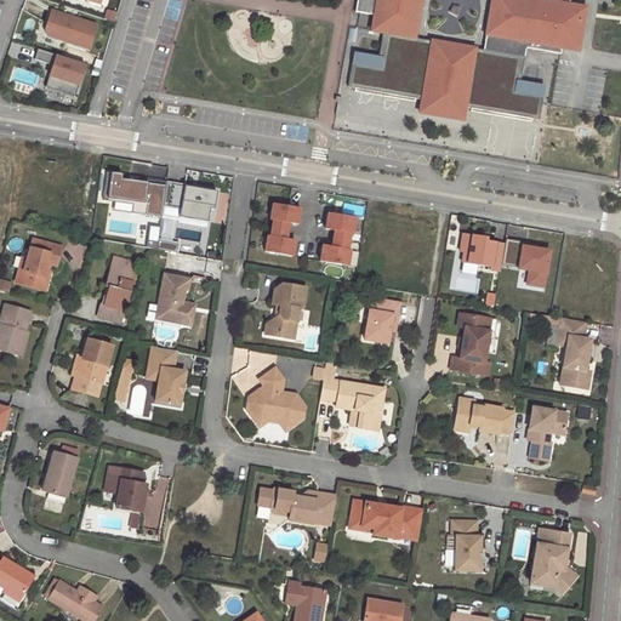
[(436,69),(462,74),(457,107),(465,108),(471,109),(533,119),(539,120),(543,96),(540,96),(541,86),(519,83),(525,49),(560,55),(562,49),(562,44),(574,45),(576,40),(577,36),(579,33),(580,28),(580,23),(580,16),(580,11),(568,10),(568,5),(569,0),(355,0),(354,13),(359,15),(374,17),(385,18),(382,34),(377,58),(357,55),(354,66),(352,64),(348,89),(354,90),(416,100),(422,101),(429,102),(436,69)]
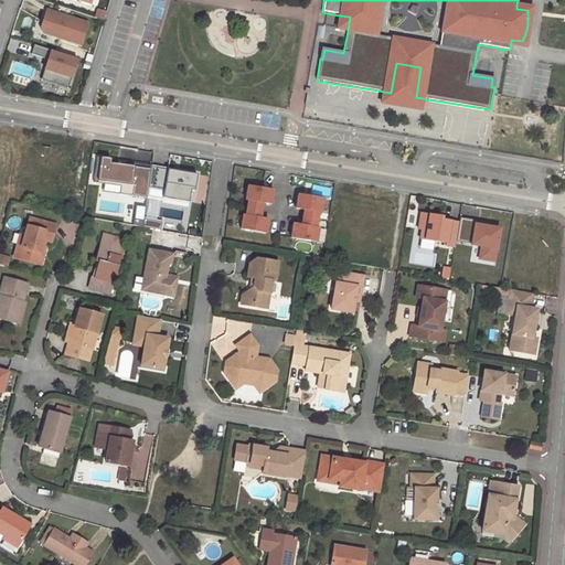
[(516,4),(516,9),(528,10),(528,14),(528,21),(528,25),(526,30),(525,33),(524,36),(522,41),(511,40),(511,44),(525,46),(532,7),(516,4)]
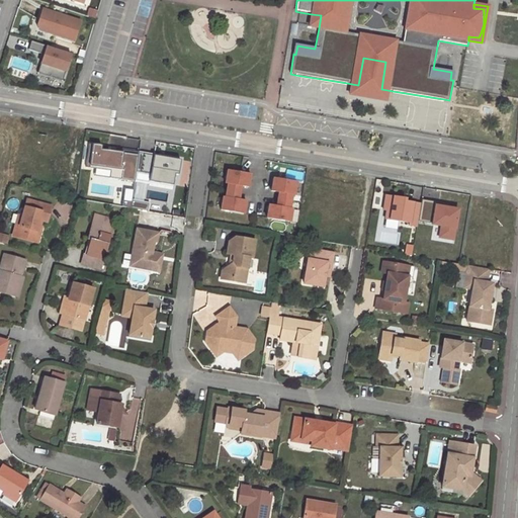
[(81,21),(44,9),(38,25),(41,30),(75,40),(81,21)]
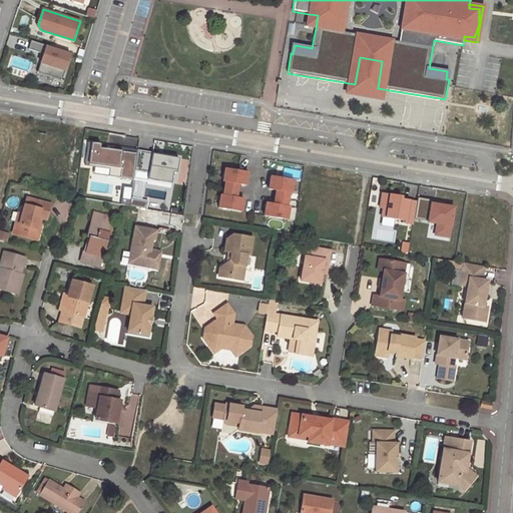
[(309,14),(307,26),(316,28),(318,15),(309,14)]
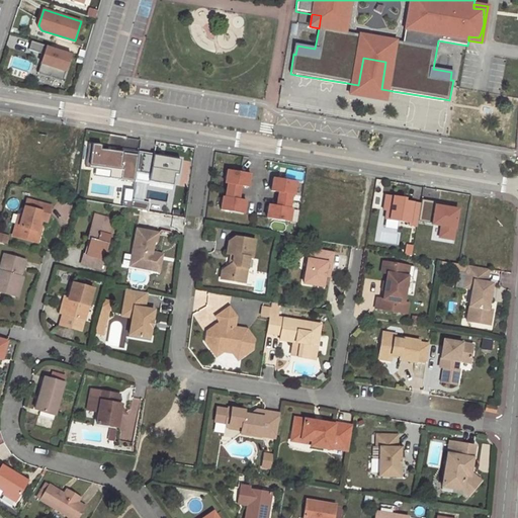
[(71,55),(31,41),(28,50),(44,55),(37,74),(62,82),(71,55)]
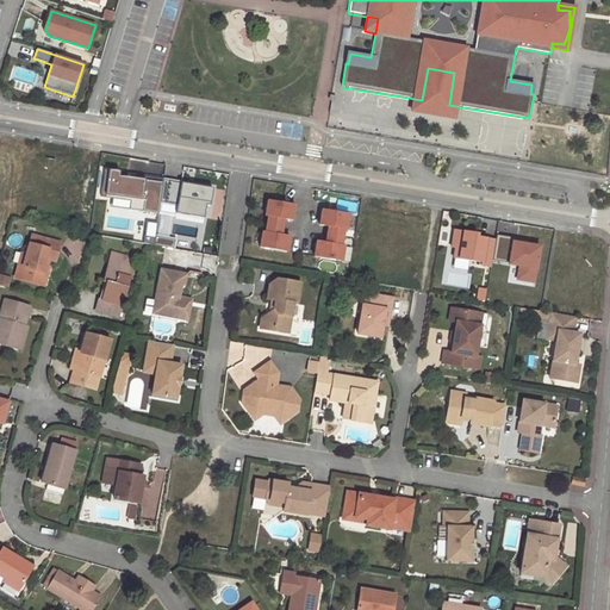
[(14,66),(10,82),(33,89),(38,73),(14,66)]
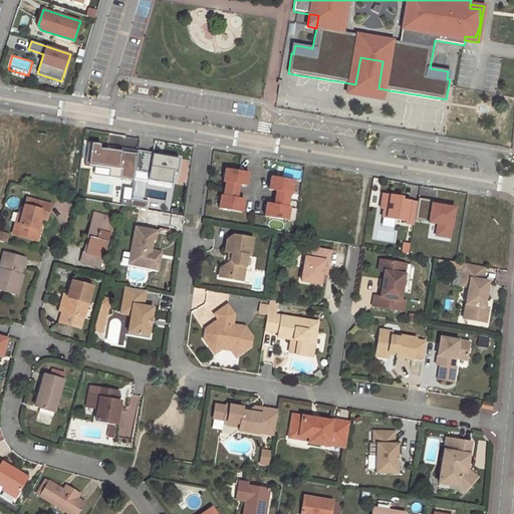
[(360,57),(355,84),(378,88),(382,61),(360,57)]
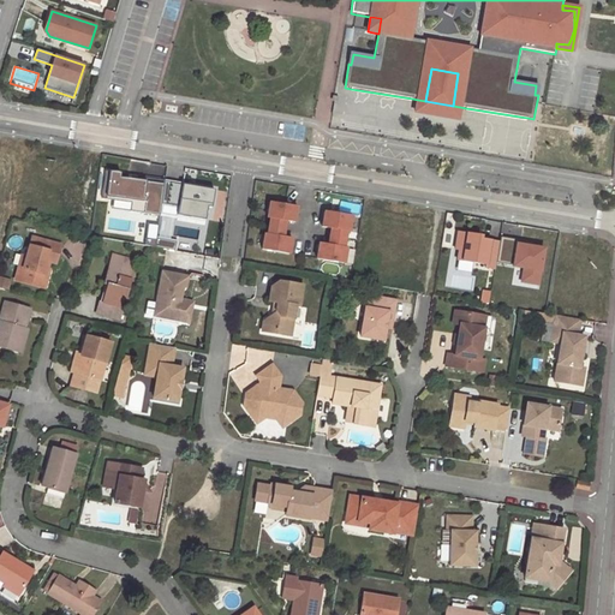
[(412,99),(351,89),(351,91),(411,102),(412,99)]
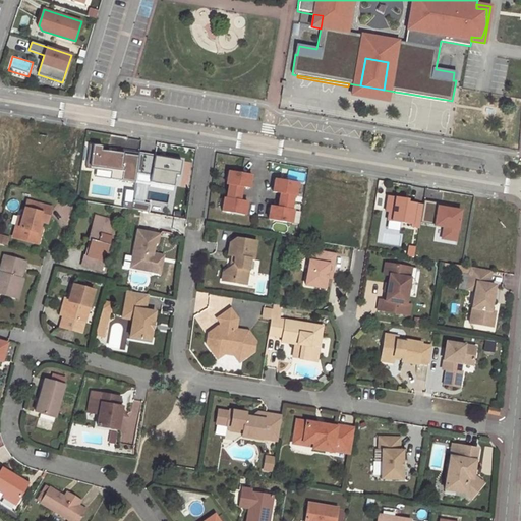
[(360,85),(354,84),(352,96),(388,102),(390,91),(384,90),(360,85)]
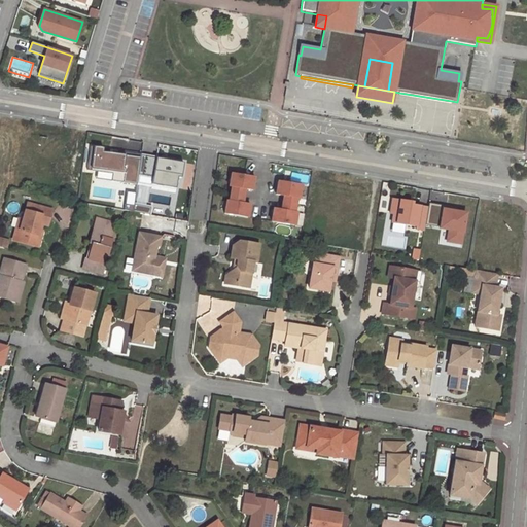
[(452,101),(399,93),(399,95),(418,98),(451,104),(452,101)]
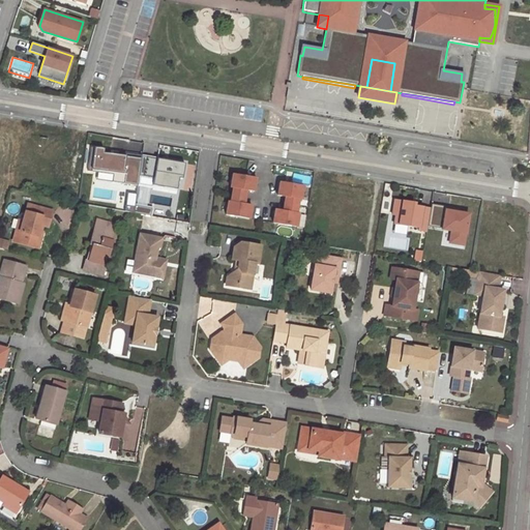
[(184,165),(142,157),(139,177),(153,179),(152,186),(176,190),(178,183),(181,184),(184,165)]
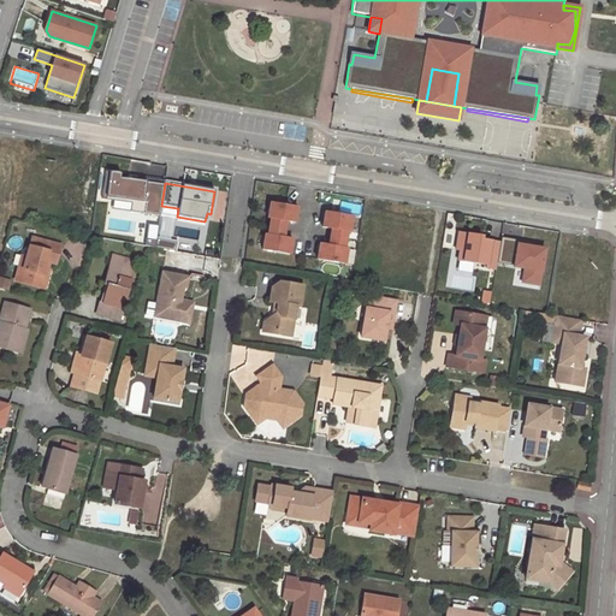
[(297,209),(270,205),(267,219),(271,220),(267,237),(265,236),(262,250),(290,255),(292,241),(284,240),(286,223),(295,224),(297,209)]
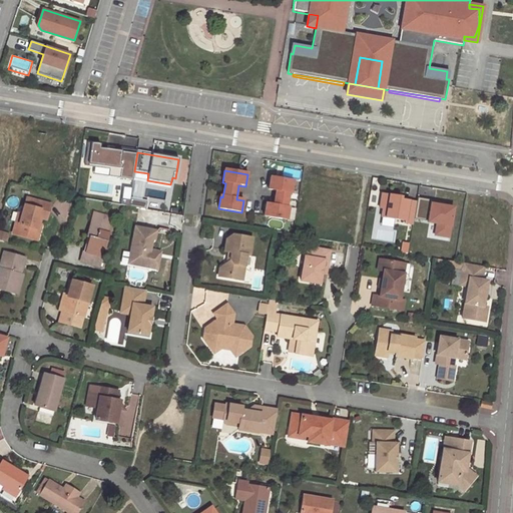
[(294,181),(271,178),(269,190),(277,191),(274,205),(267,204),(264,216),(287,221),(289,208),(287,207),(289,193),(292,194),(294,181)]
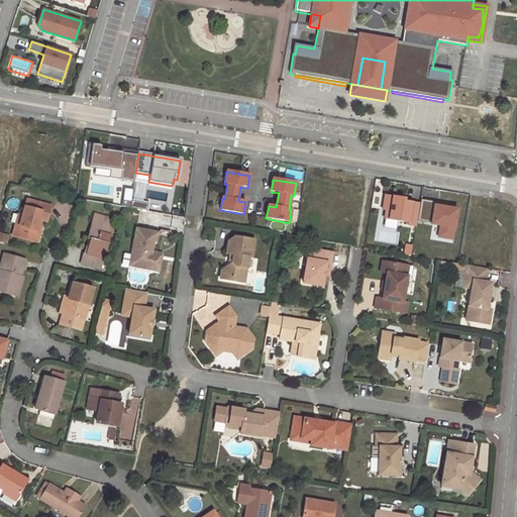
[(404,199),(385,195),(383,209),(386,210),(384,218),(408,222),(408,225),(416,226),(420,204),(404,201),(404,199)]
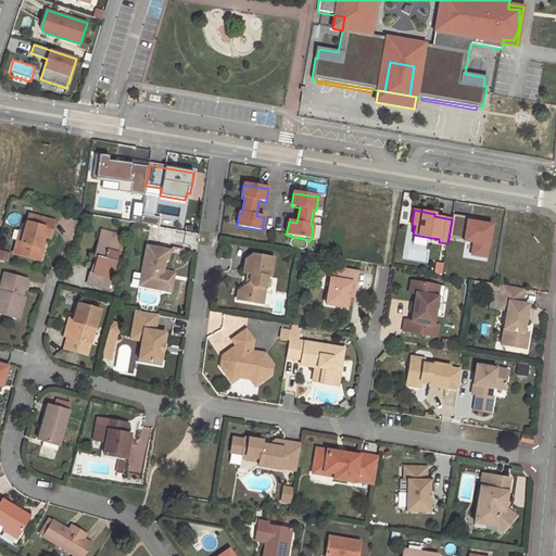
[(22,242),(17,240),(13,253),(37,261),(43,236),(50,238),(54,222),(29,214),(24,232),(22,242)]
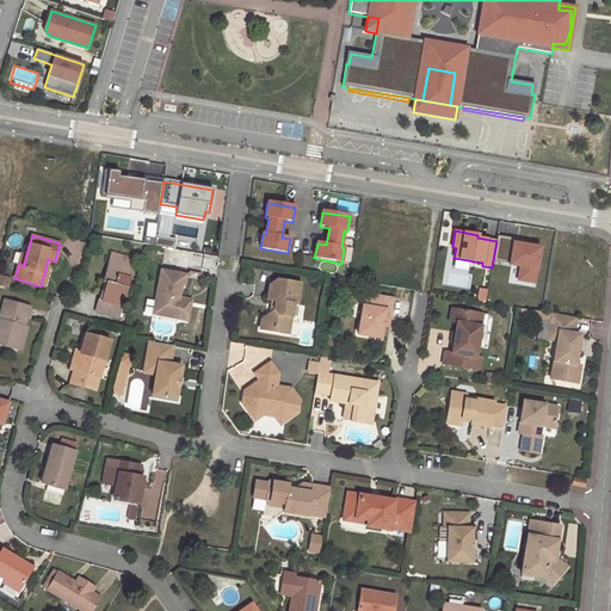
[(176,241),(155,238),(155,246),(173,250),(176,241)]
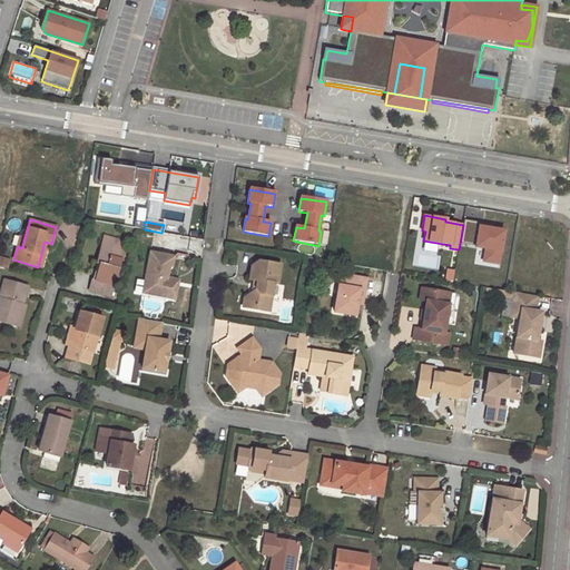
[(112,248),(115,238),(104,236),(97,264),(99,265),(95,281),(92,279),(89,291),(110,296),(112,286),(110,285),(112,278),(115,278),(119,261),(117,259),(120,251),(112,248)]
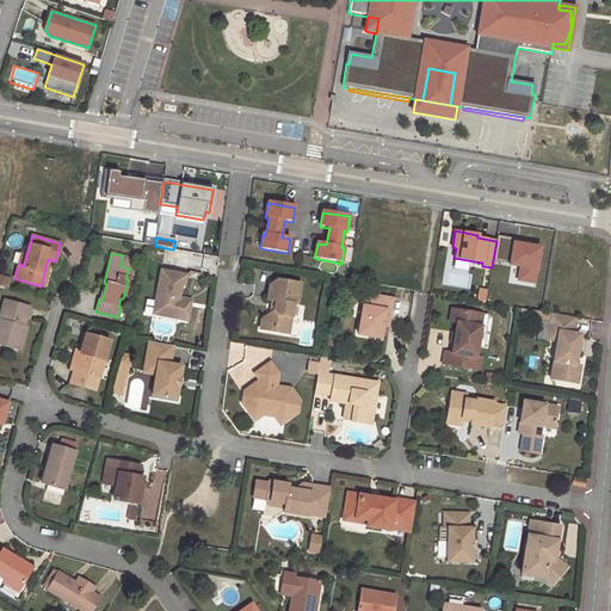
[(134,259),(123,255),(121,266),(129,269),(131,270),(134,259)]
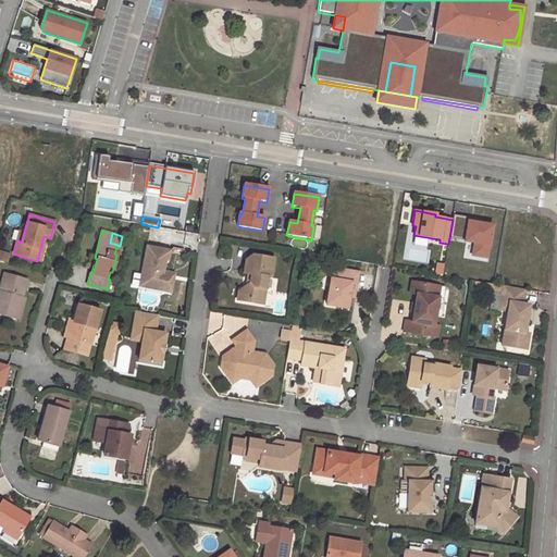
[(170,250),(147,246),(139,286),(160,291),(162,280),(165,260),(169,260),(170,250)]
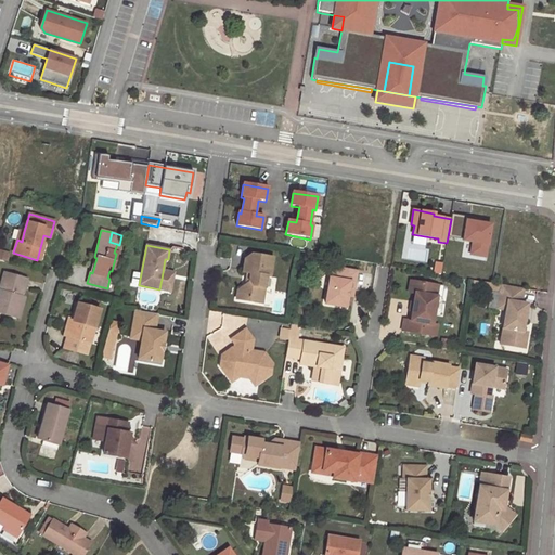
[(272,258),(252,255),(245,259),(243,272),(250,274),(249,282),(237,291),(236,299),(246,301),(253,296),(262,298),(267,276),(270,278),(272,258)]
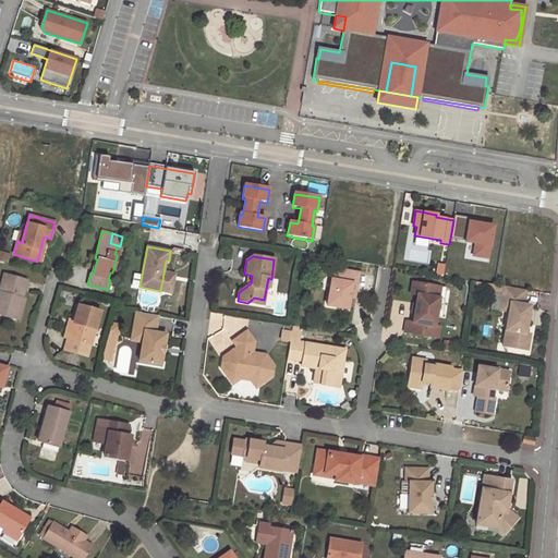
[(358,273),(332,268),(326,305),(348,308),(349,296),(350,292),(354,292),(358,273)]
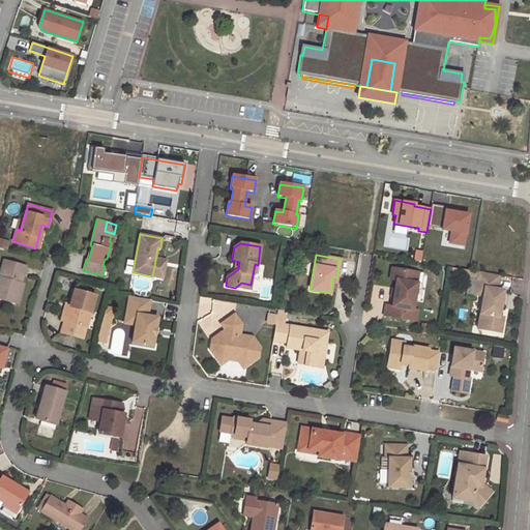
[(0,298),(16,303),(21,284),(26,267),(4,261),(0,274),(0,298)]
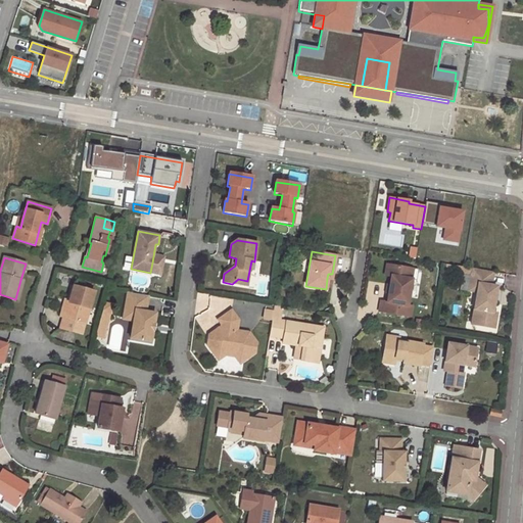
[(406,268),(386,265),(384,276),(391,277),(389,286),(388,293),(386,302),(380,301),(378,312),(410,317),(412,306),(407,305),(411,280),(403,278),(406,268)]
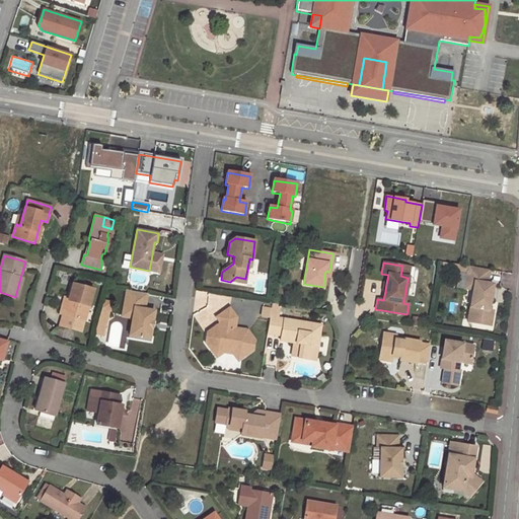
[(408,278),(410,267),(402,266),(400,276),(408,278)]
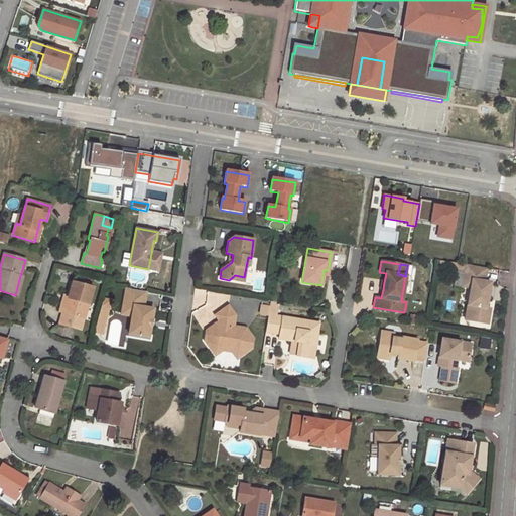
[(487,268),(466,265),(465,271),(463,279),(469,280),(467,288),(470,288),(464,320),(487,325),(490,308),(486,308),(490,283),(484,282),(487,268)]
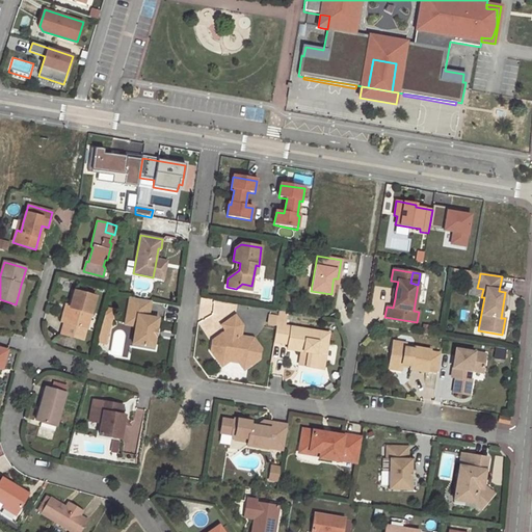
[(24,286),(21,285),(16,304),(19,306),(24,286)]
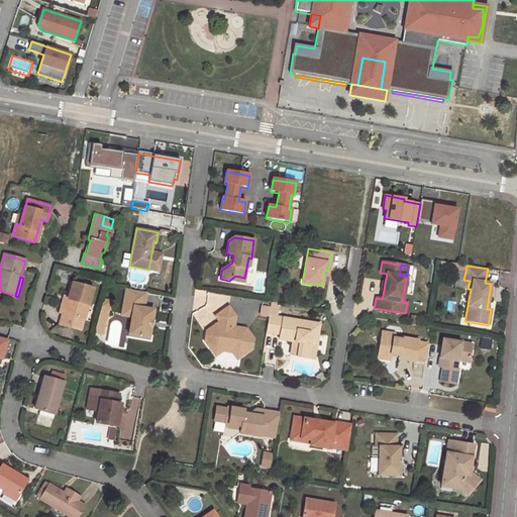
[(67,296),(62,314),(59,324),(81,330),(83,320),(85,320),(93,289),(70,283),(67,296)]
